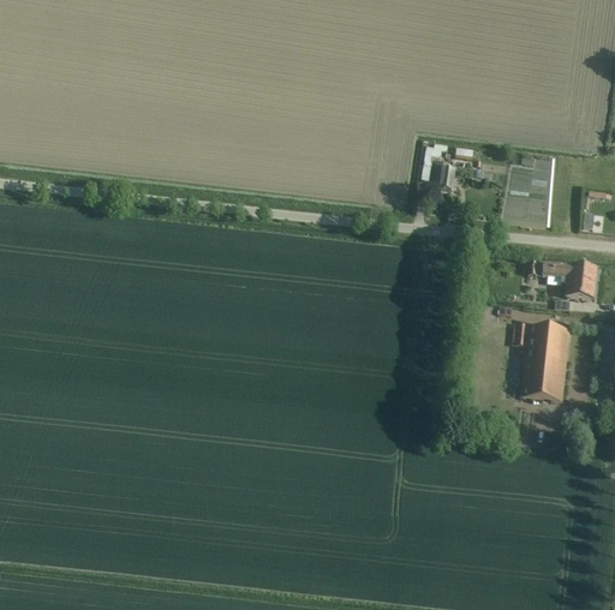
[(427,145),(421,178),(429,179),(433,156),(440,157),(441,150),(447,151),(448,144),(435,143),(434,147),(427,145)]
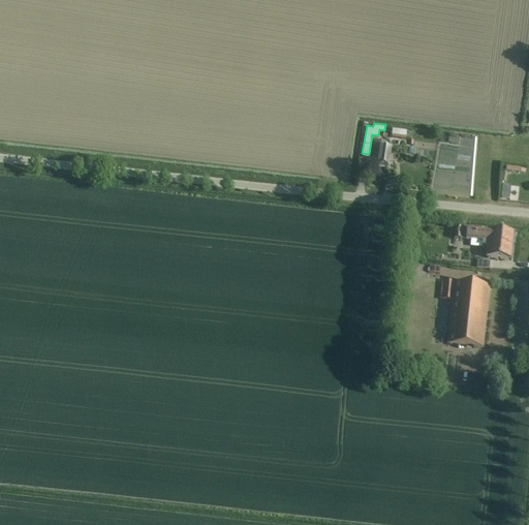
[(374,139),(372,150),(371,160),(389,163),(391,145),(385,145),(386,140),(374,139)]
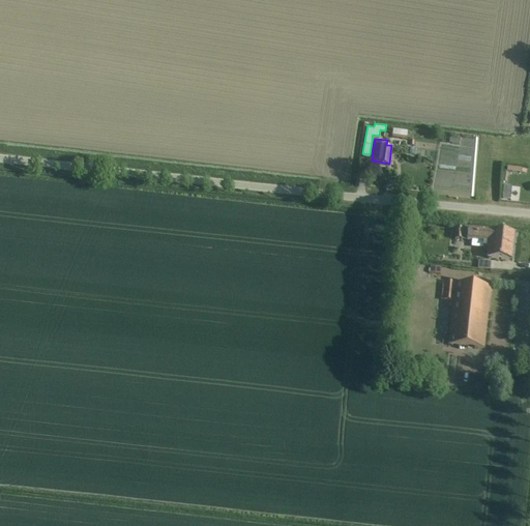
[(454,236),(462,237),(463,227),(457,226),(454,236)]
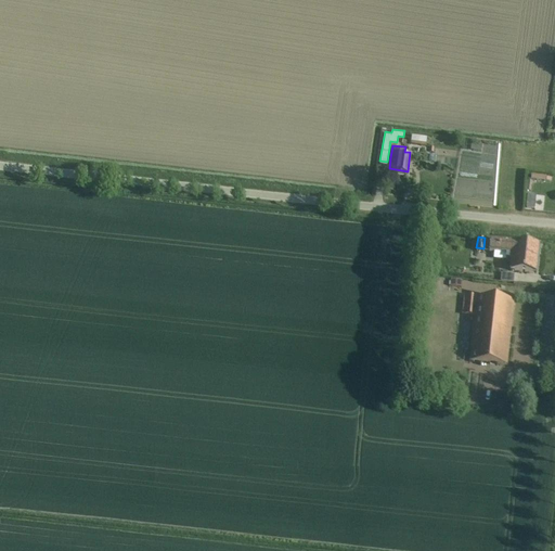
[(511,268),(526,269),(537,270),(540,243),(490,238),(489,248),(507,251),(507,255),(512,256),(511,268)]
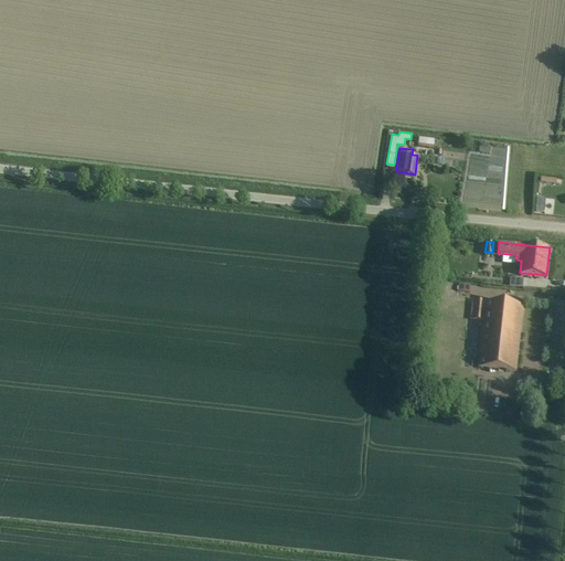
[(479,364),(516,369),(523,303),(475,297),(472,317),(483,318),(479,364)]
